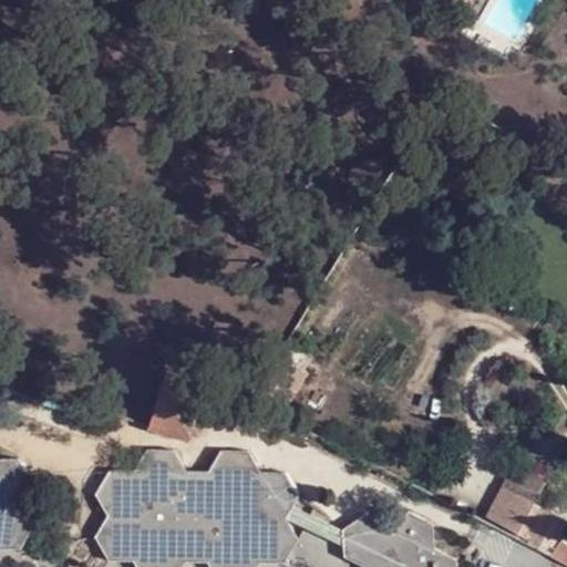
[(166,373),(151,422),(186,434),(195,410),(202,387),(166,373)]
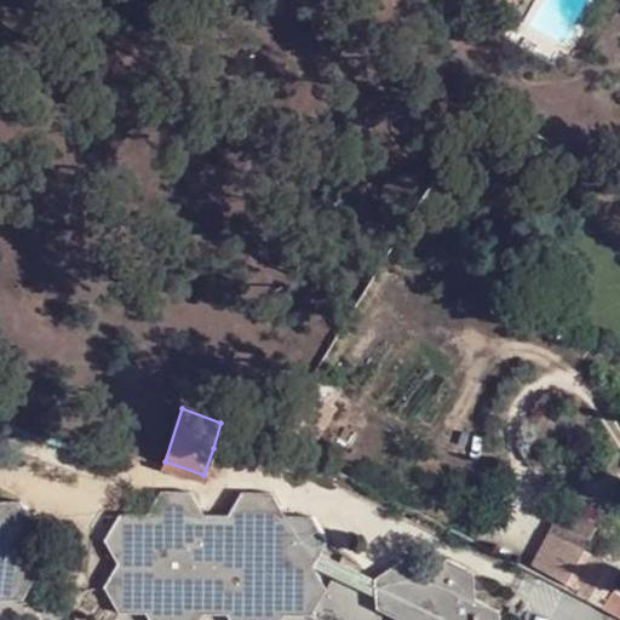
[(222,452),(213,448),(204,475),(213,478),(222,452)]
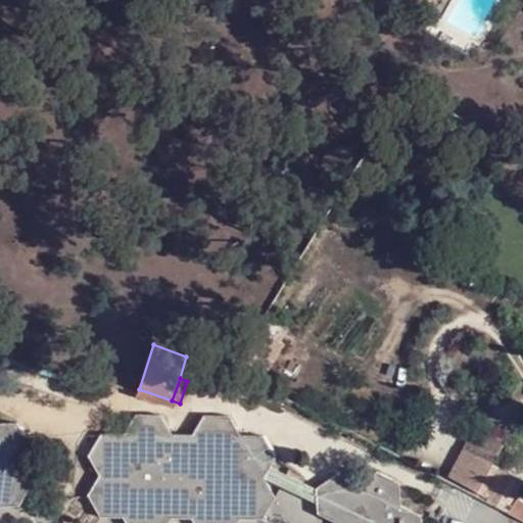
[(264,480),(271,468),(275,460),(263,437),(240,435),(228,417),(202,415),(195,434),(171,432),(160,416),(136,415),(125,436),(99,434),(86,462),(96,479),(88,496),(100,519),(123,521),(124,522),(169,522),(171,521),(191,522),(241,522),(242,522),(260,522),(275,496),(264,480)]
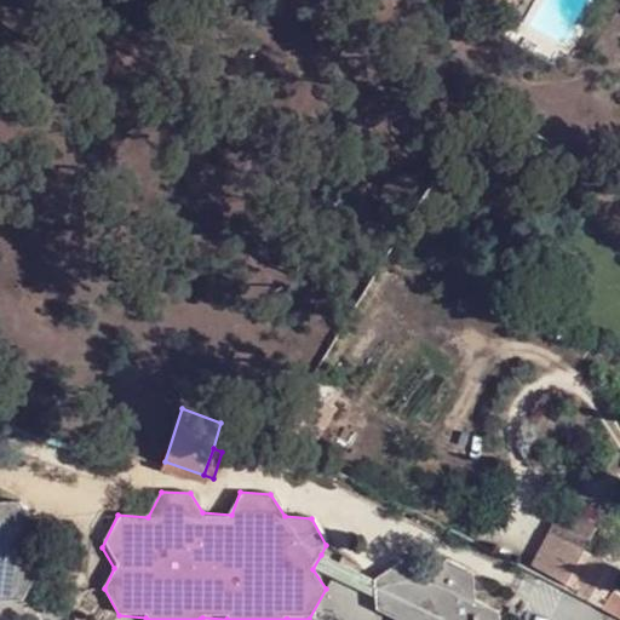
[(0,603),(21,604),(39,570),(26,551),(38,527),(19,504),(0,503),(0,603)]
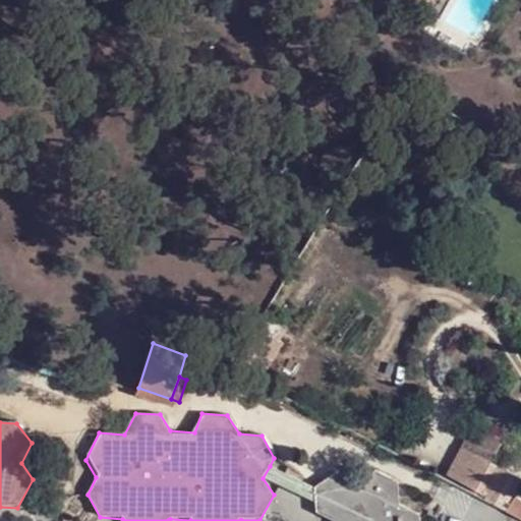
[(486,431),(457,485),(480,499),(497,467),(489,462),(504,441),(486,431)]
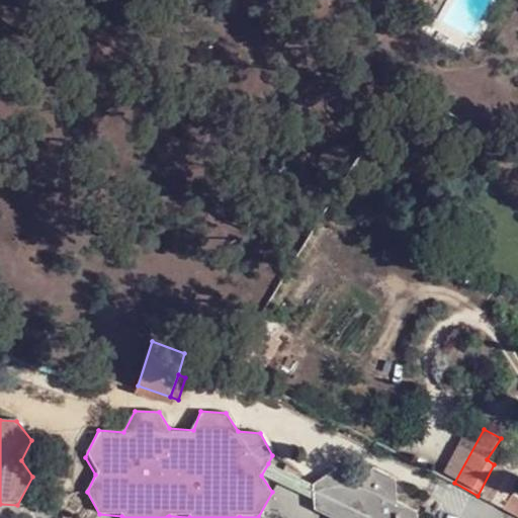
[(312,485),(268,463),(261,476),(313,503),(312,485)]
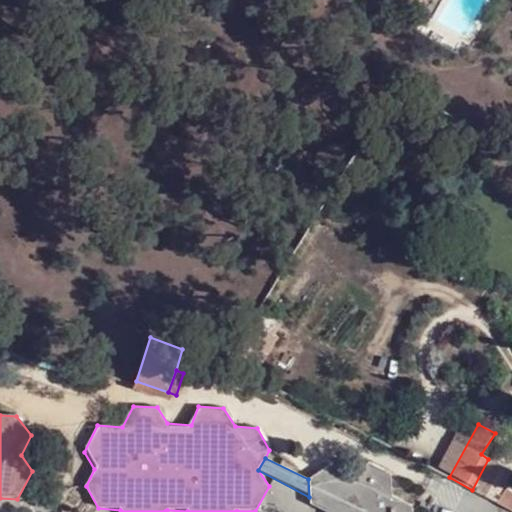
[(511,470),(488,459),(472,490),(511,509),(511,492),(507,490),(511,479),(511,470)]
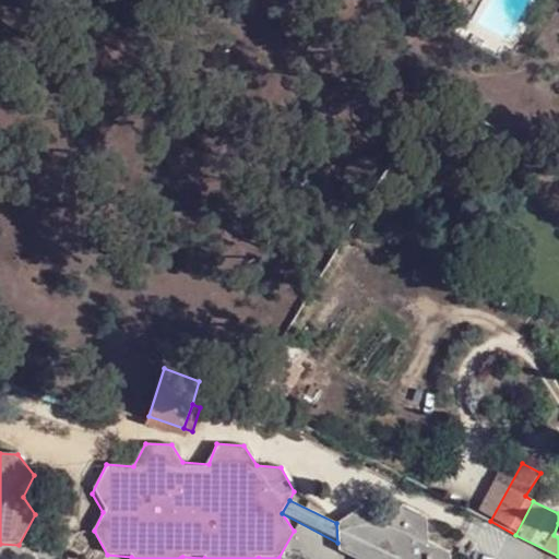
[(336,523),(337,543),(339,549),(356,558),(450,558),(450,552),(428,540),(425,518),(402,503),(381,518),(358,507),(336,523)]
